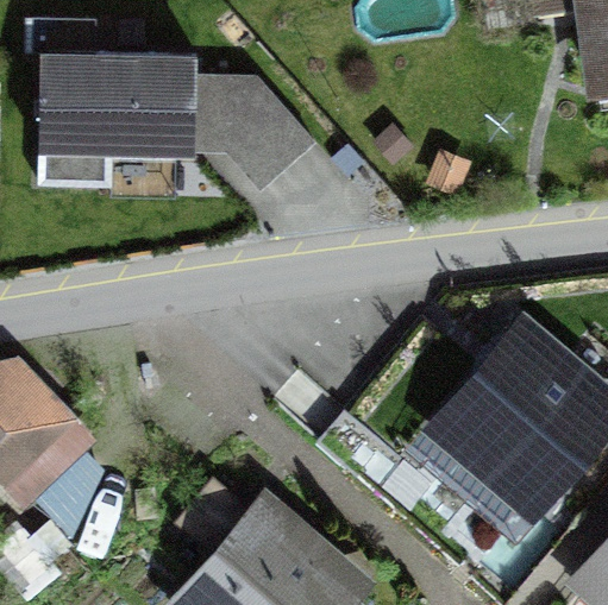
[(607,0),(534,0),(536,10),(585,2),(596,84),(607,83),(607,0)]
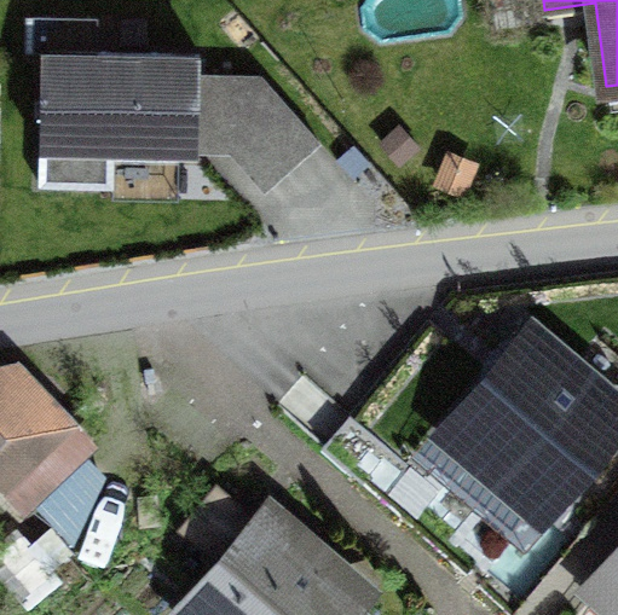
[(198,57),(40,54),(39,189),(111,189),(113,154),(196,155),(196,151),(197,74),(198,57)]
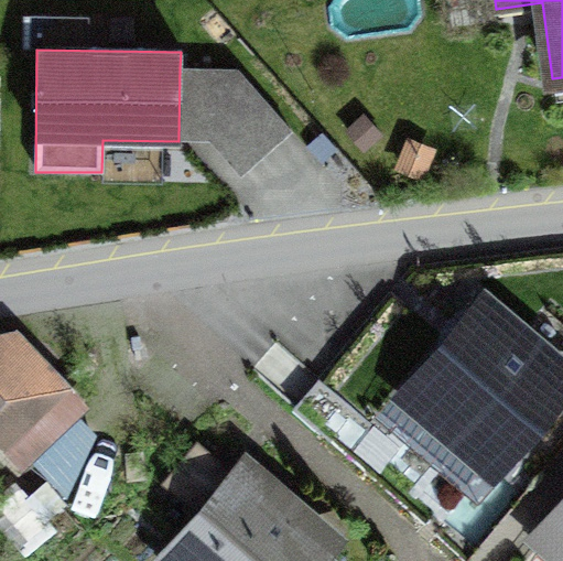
[(236,68),(180,67),(179,138),(208,139),(240,174),(290,129),(236,68)]
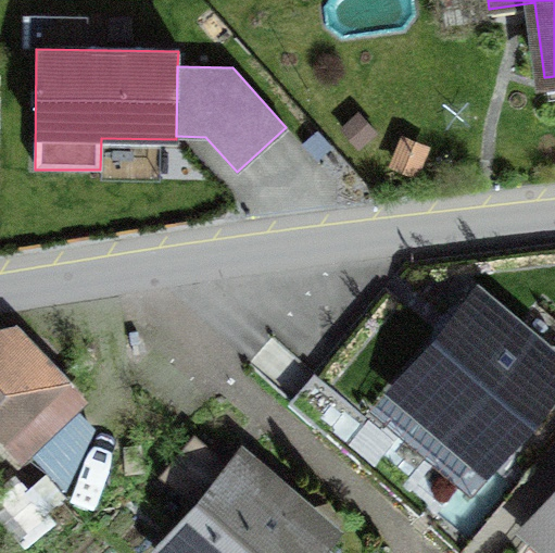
[(489,451),(554,374),(554,373),(477,306),(411,385),(489,451)]
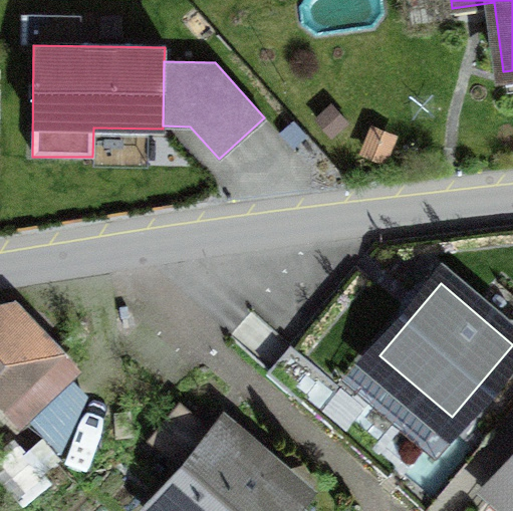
[(0,364),(19,385),(48,356),(1,307),(0,306),(0,364)]
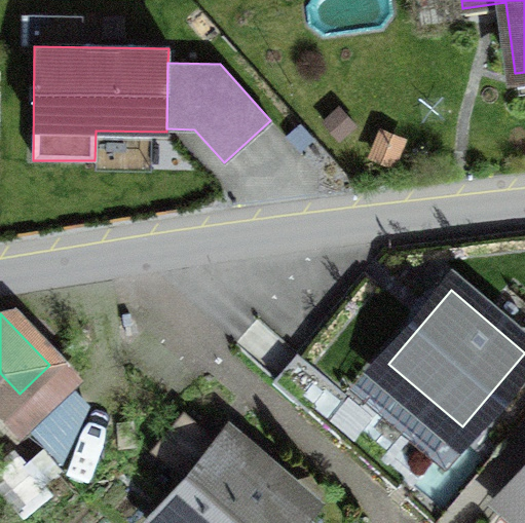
[(287,522),(302,505),(229,443),(166,517),(173,522),(287,522)]
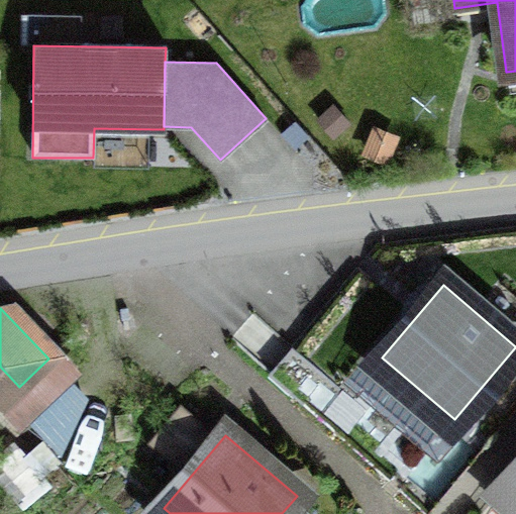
[(515,474),(504,488),(515,497),(515,474)]
